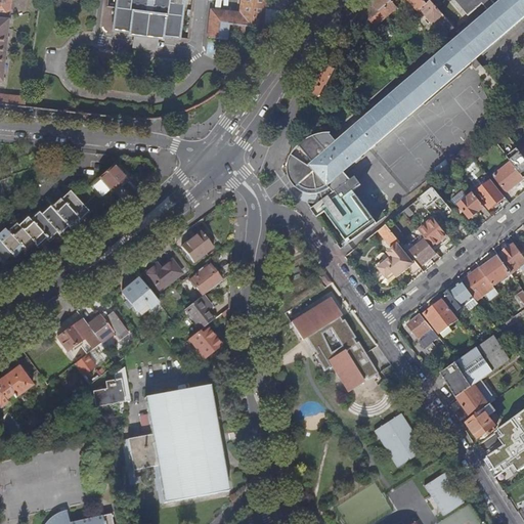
[(0,0),(0,17),(7,18),(5,38),(14,39),(24,40),(25,30),(27,16),(23,16),(12,14),(8,13),(6,13),(8,7),(9,7),(9,0),(0,0)]
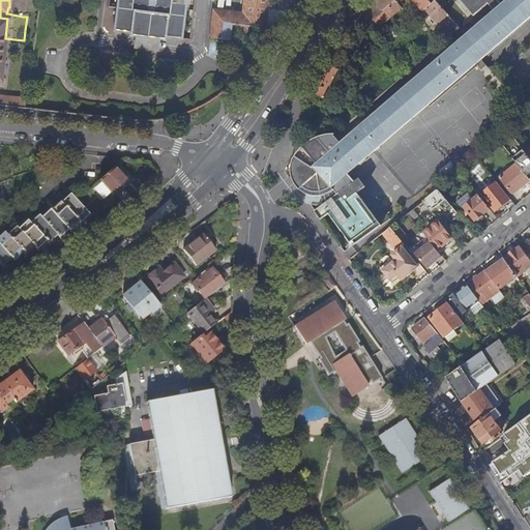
[(128,35),(135,36),(158,39),(164,39),(165,37),(180,39),(185,0),(116,0),(114,17),(113,30),(128,32),(128,35)]
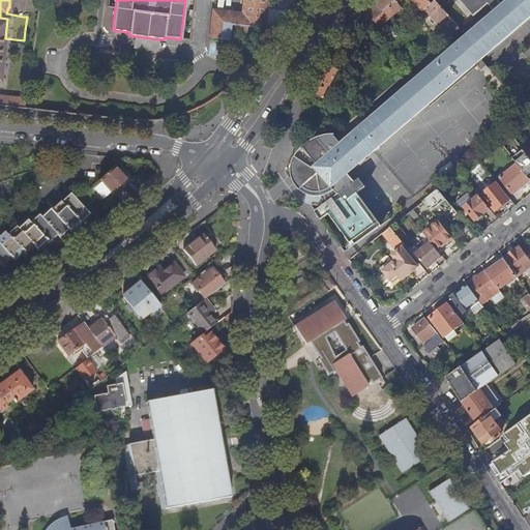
[(209,39),(228,41),(230,29),(269,33),(294,0),(243,0),(242,15),(213,11),(209,39)]
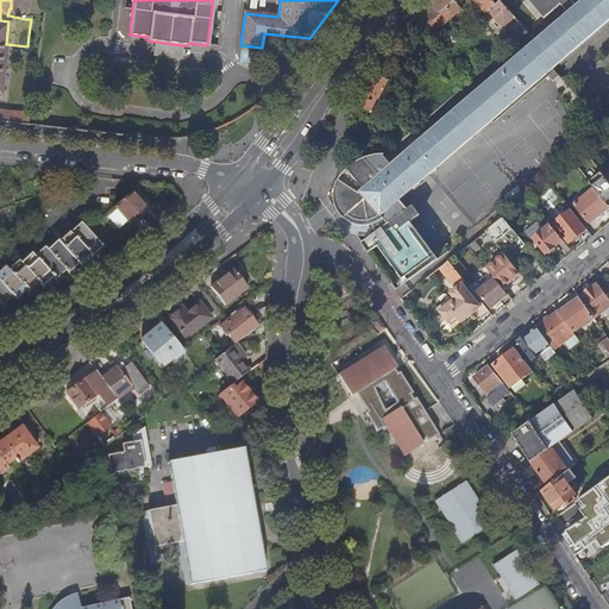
[(405,284),(438,259),(410,223),(419,217),(412,206),(399,215),(391,207),(529,90),(531,92),(547,77),(546,76),(548,74),(554,69),(572,54),(585,68),(608,46),(608,0),(588,0),(578,8),(571,0),(528,0),(545,19),(562,5),(570,16),(393,164),(384,155),(368,158),(359,161),(352,165),(344,173),(338,182),(334,193),(334,202),(338,212),(339,213),(340,215),(341,218),(343,219),(346,223),(349,224),(351,225),(355,226),(357,227),(359,227),(363,227),(365,227),(369,226),(372,236),(362,244),(369,253),(377,246),(405,284)]
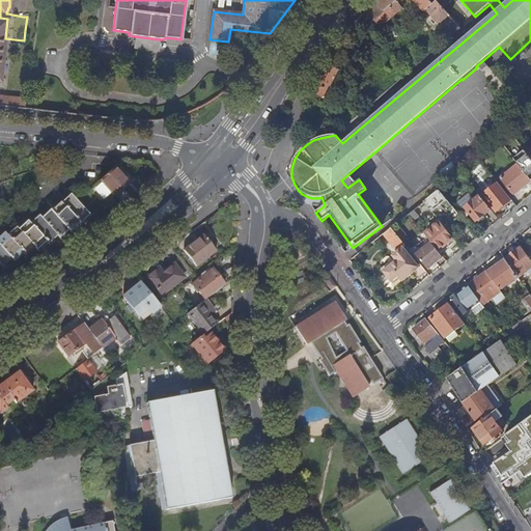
[(375,0),(362,18),(370,25),(379,17),(397,1),(396,0),(375,0)]
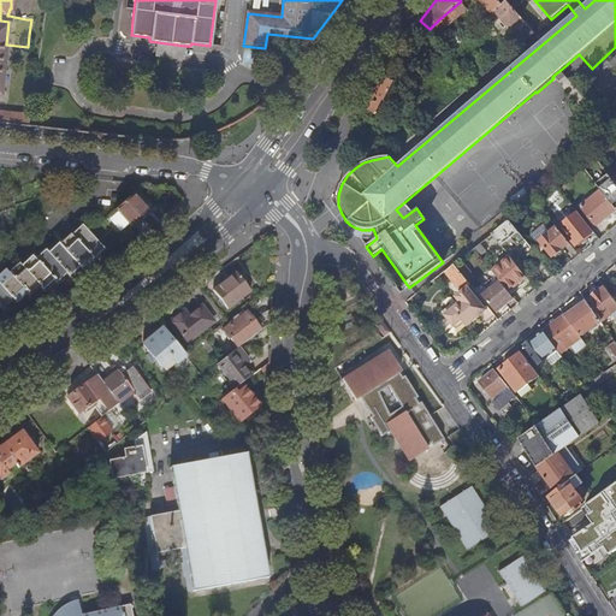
[(480,0),(492,15),(503,5),(498,0),(480,0)]
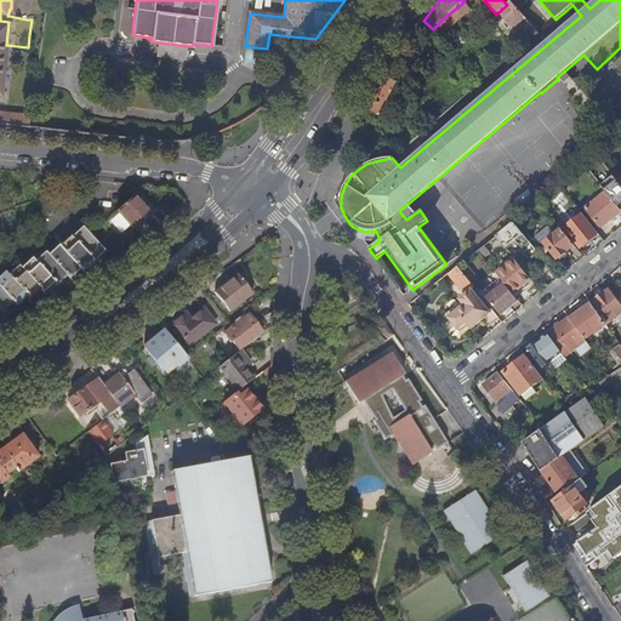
[(465,1),(443,20),(449,28),(471,10),(465,1)]
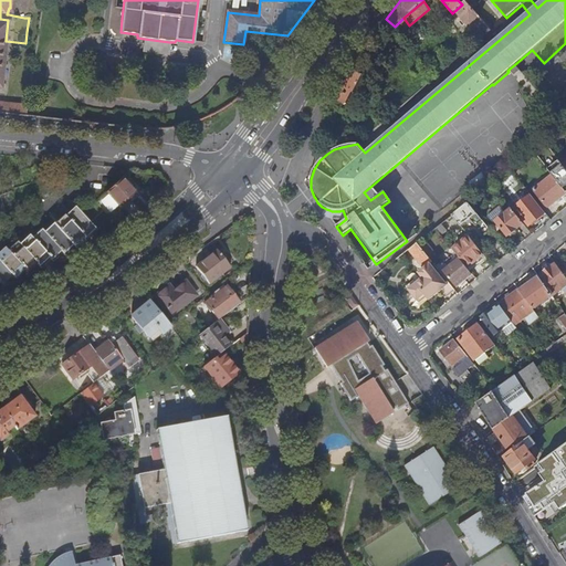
[(472,21),(479,16),(465,1),(462,4),(452,13),(451,13),(453,16),(458,12),(467,22),(471,22),(472,21)]
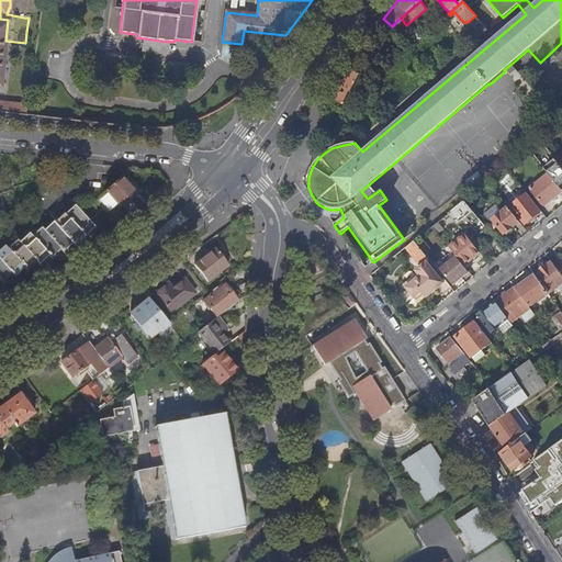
[(469,21),(481,36),(487,31),(475,15),(469,21)]
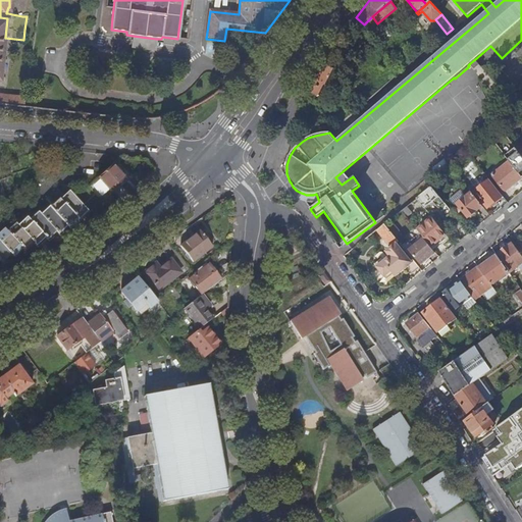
[(34,31),(24,30),(23,40),(33,41),(34,31)]
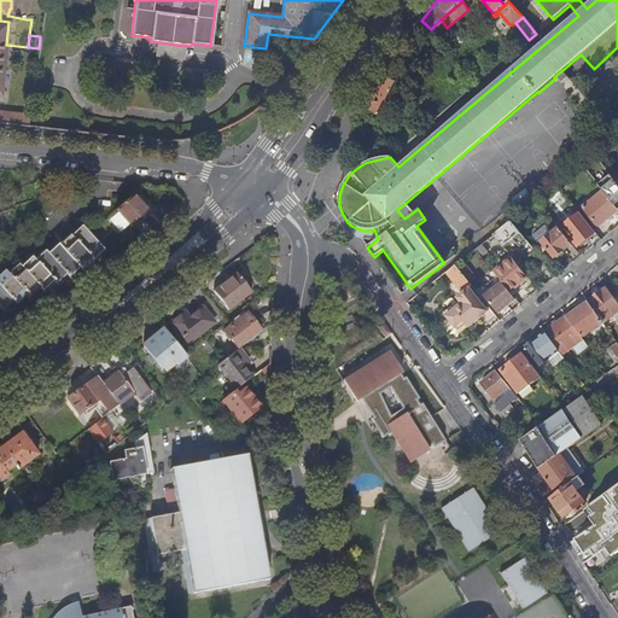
[(185,46),(157,42),(155,56),(169,58),(182,59),(185,46)]
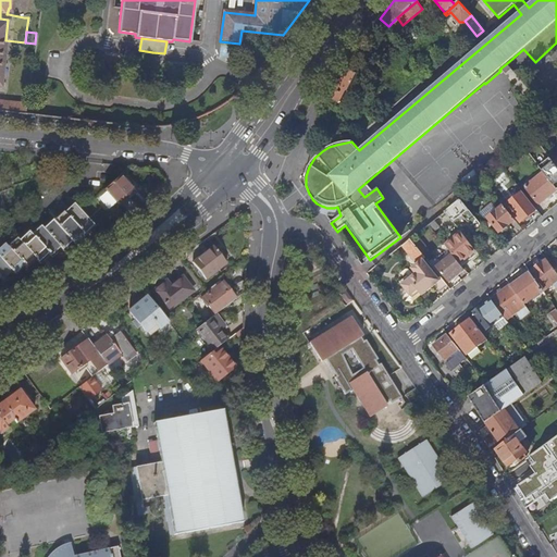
[(15,41),(5,40),(2,83),(12,83),(15,41)]
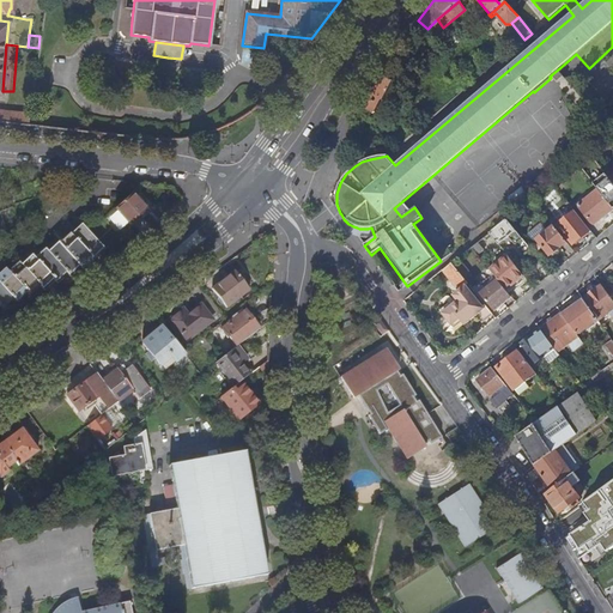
[(366,110),(375,114),(382,101),(384,102),(392,86),(399,93),(410,84),(398,72),(386,64),(377,74),(382,78),(366,110)]
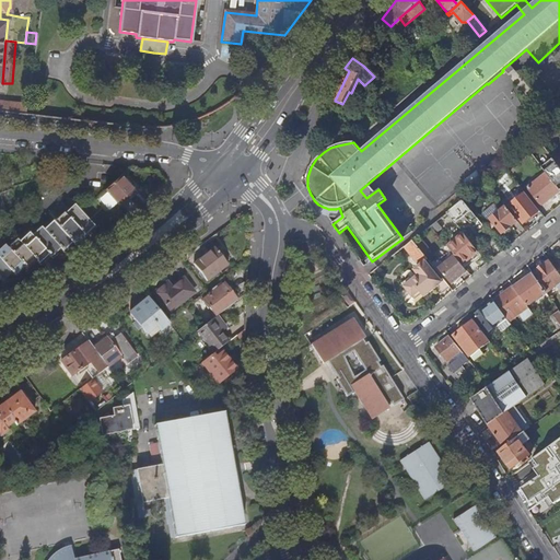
[(510,63),(504,68),(513,80),(518,76),(510,63)]
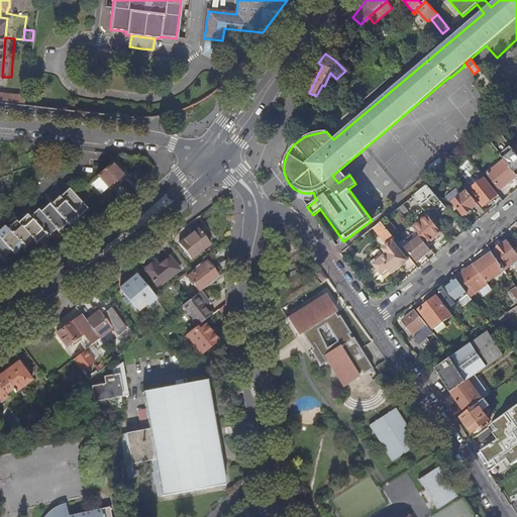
[(300,98),(309,103),(310,102),(313,96),(304,91),(300,98)]
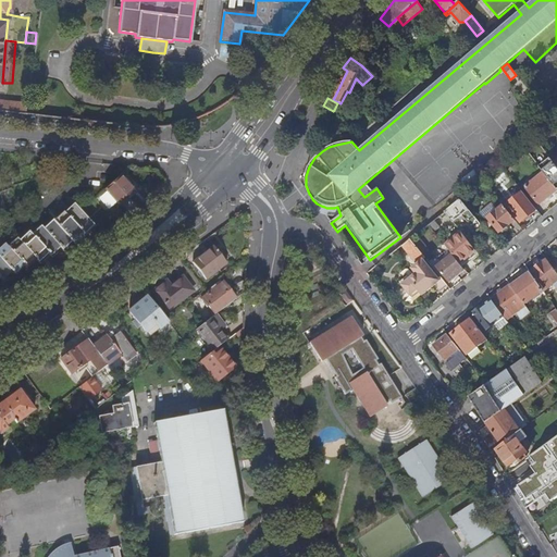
[(556,166),(555,164),(551,159),(543,165),(546,170),(545,170),(556,185),(556,166)]
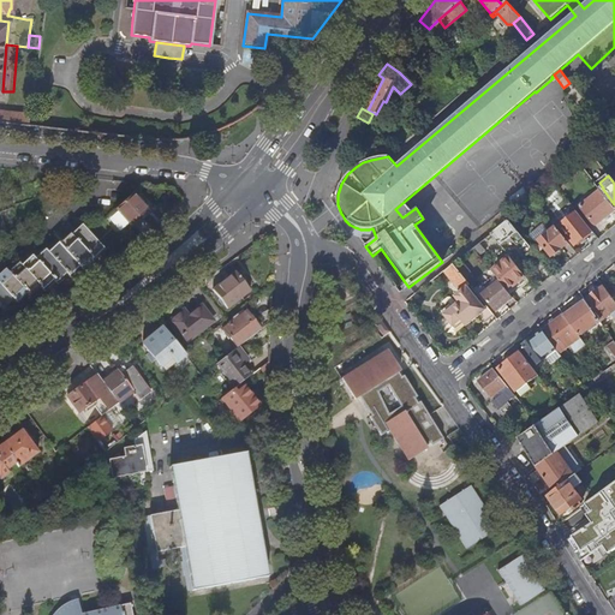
[(509,206),(513,210),(539,190),(536,185),(509,206)]
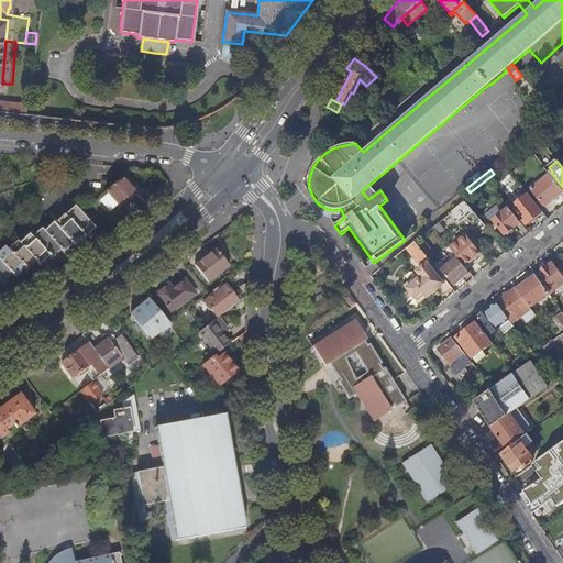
[(562,192),(562,191),(550,175),(531,189),(545,207),(562,192)]
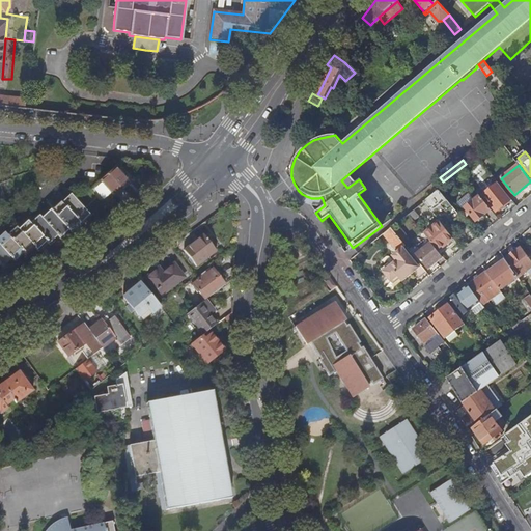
[(101,182),(111,194),(112,193),(114,194),(120,189),(118,187),(122,184),(126,182),(124,180),(127,178),(119,169),(116,171),(114,169),(101,182)]
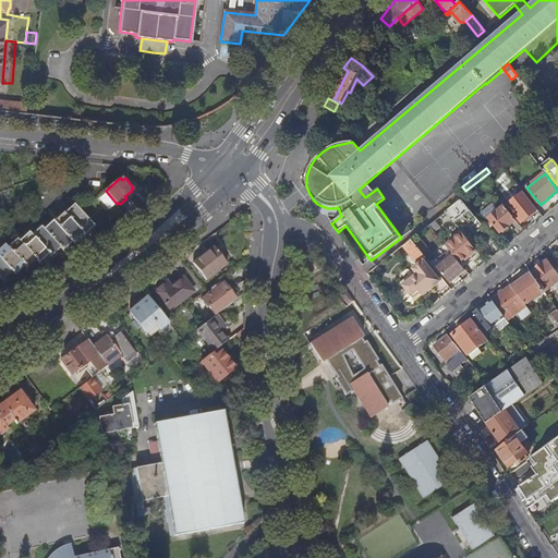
[(537,210),(524,193),(508,206),(521,223),(537,210)]
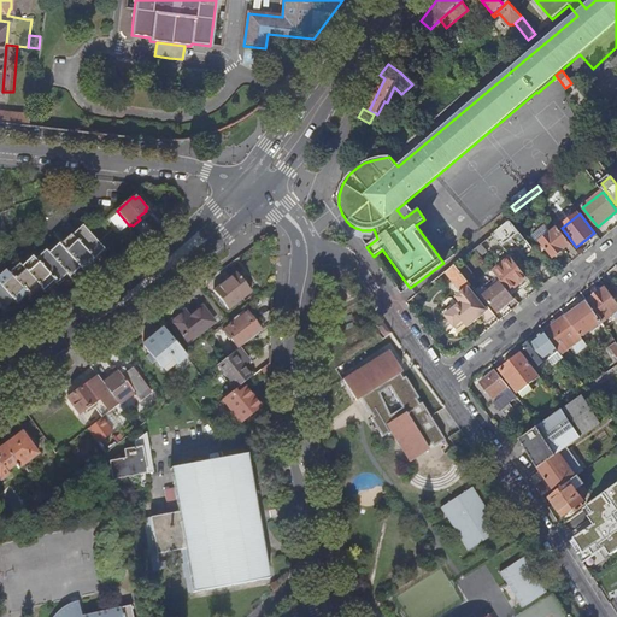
[(535,252),(511,222),(493,235),(503,247),(513,240),(527,258),(535,252)]
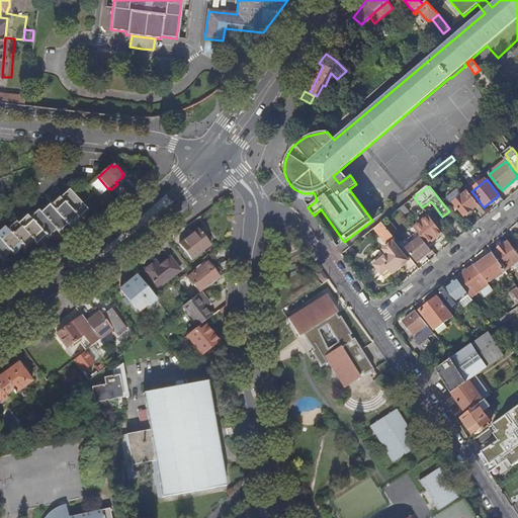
[(0,261),(1,262),(10,254),(12,256),(21,248),(22,250),(31,242),(33,244),(42,236),(45,238),(54,230),(57,232),(65,225),(66,226),(76,218),(76,219),(87,209),(76,197),(75,197),(75,196),(69,190),(59,198),(49,206),(48,204),(39,212),(37,209),(27,218),(25,216),(16,225),(14,223),(5,230),(4,229),(0,232),(0,261)]
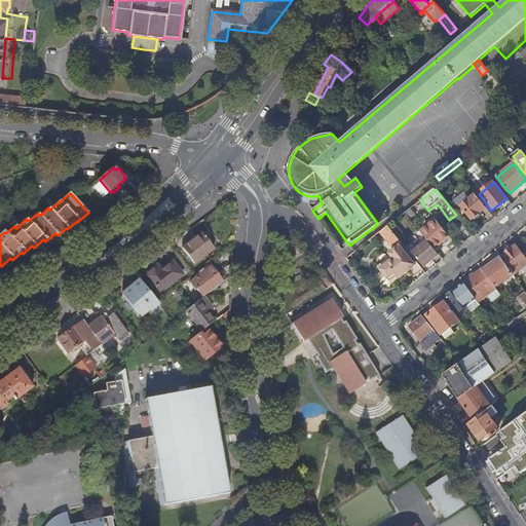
[(486,209),(474,193),(468,197),(470,199),(461,207),(472,220),(473,219),(475,220),(479,216),(480,214),(486,209)]
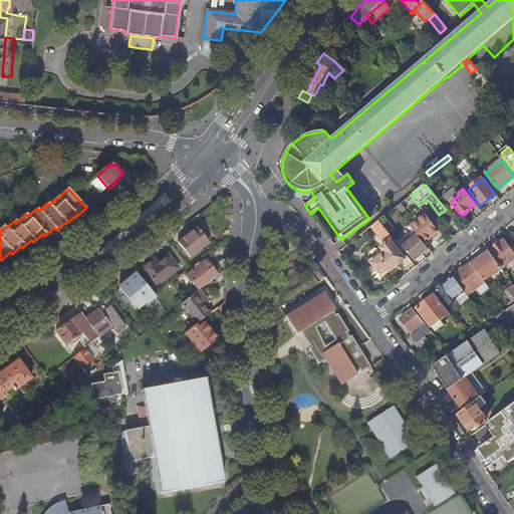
[(426,215),(411,226),(426,246),(436,238),(434,236),(439,232),(426,215)]
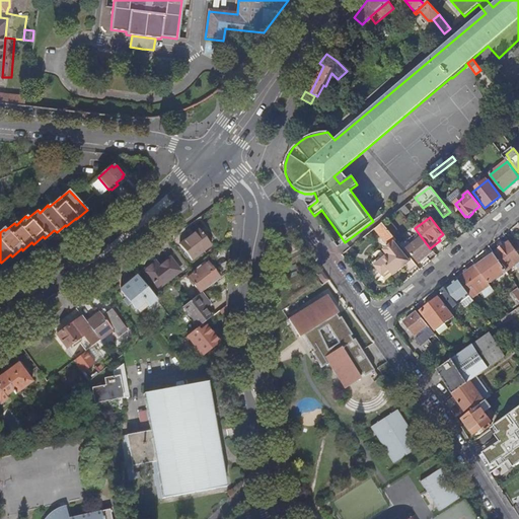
[(391,273),(393,276),(403,268),(408,274),(417,267),(411,260),(410,261),(394,242),(396,240),(389,232),(383,223),(375,229),(388,246),(384,250),(387,255),(381,261),(379,257),(373,264),(382,276),(389,271),(391,273)]
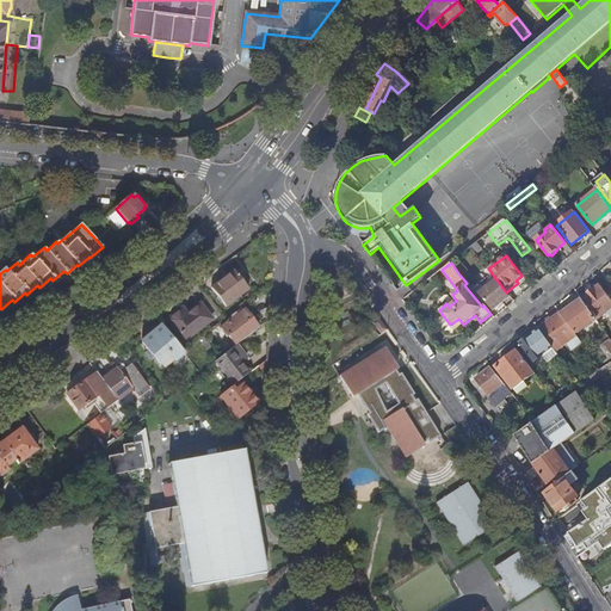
[(210,288),(226,307),(246,291),(232,272),(210,288)]
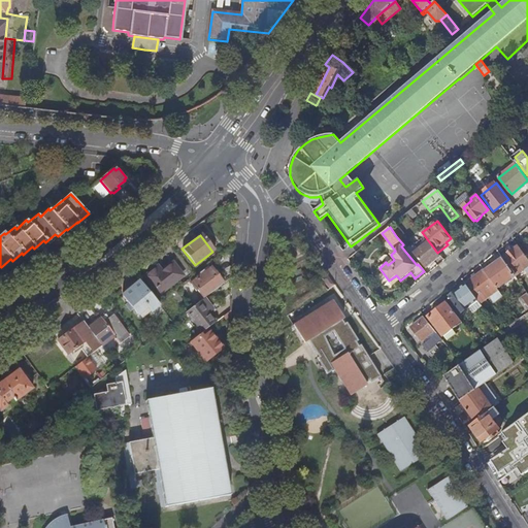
[(428,241),(413,254),(425,268),(439,257),(428,241)]
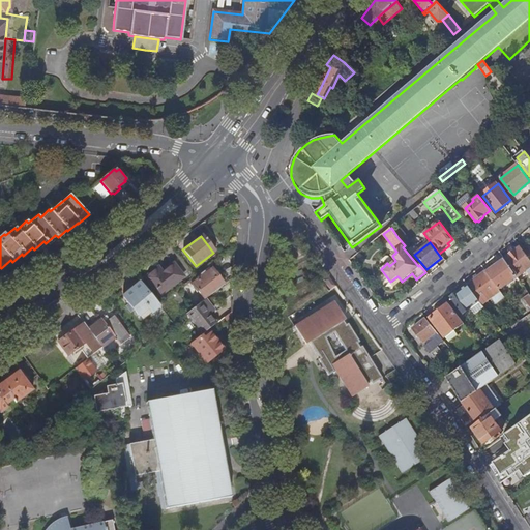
[(517,276),(529,267),(529,261),(521,247),(505,260),(517,276)]
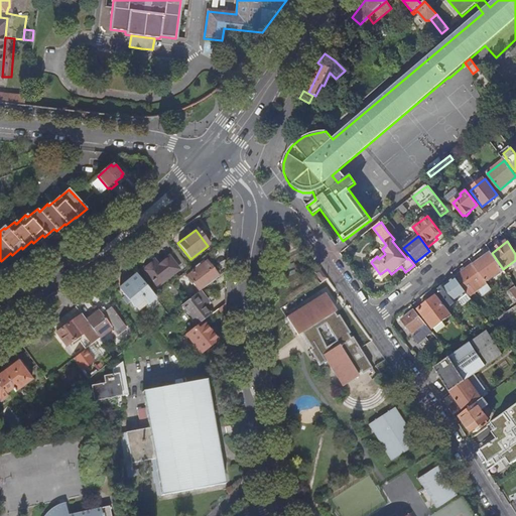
[(482,260),(474,265),(486,281),(503,269),(492,253),(490,250),(480,257),(482,260)]
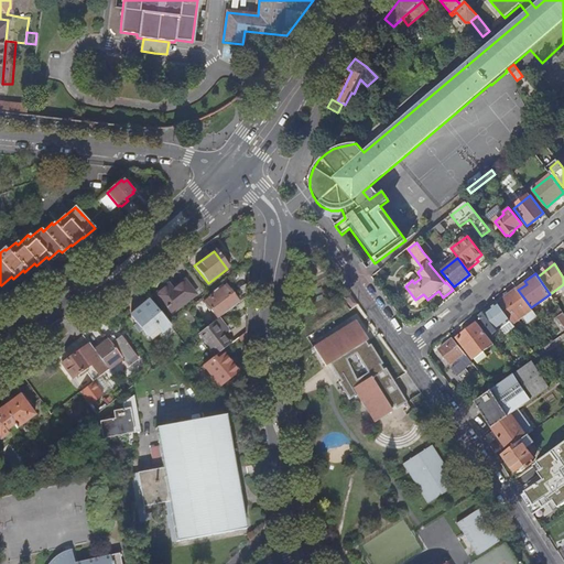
[(173,290),(183,303),(194,295),(184,282),(173,290)]
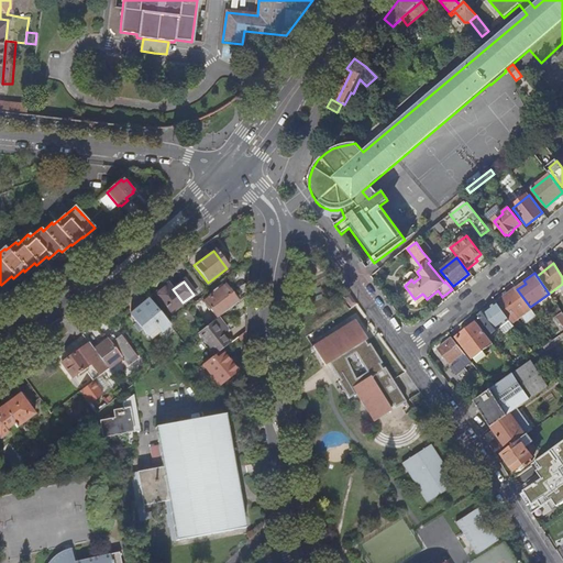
[(211,310),(218,319),(239,302),(225,285),(214,293),(213,291),(209,296),(210,297),(202,302),(209,311),(211,310)]
